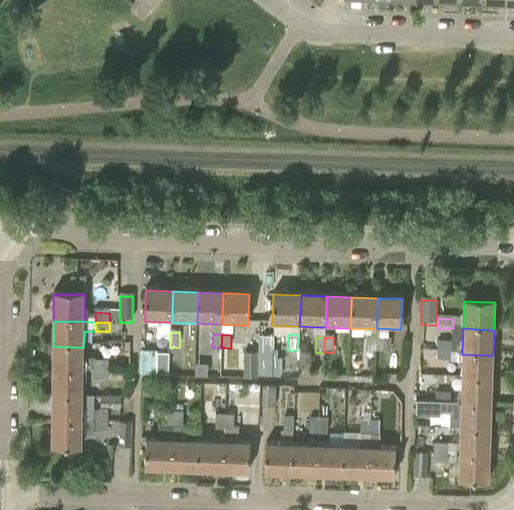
[(273,352),(273,339),(258,339),(258,378),(280,379),(281,360),(278,360),(278,353),(273,352)]
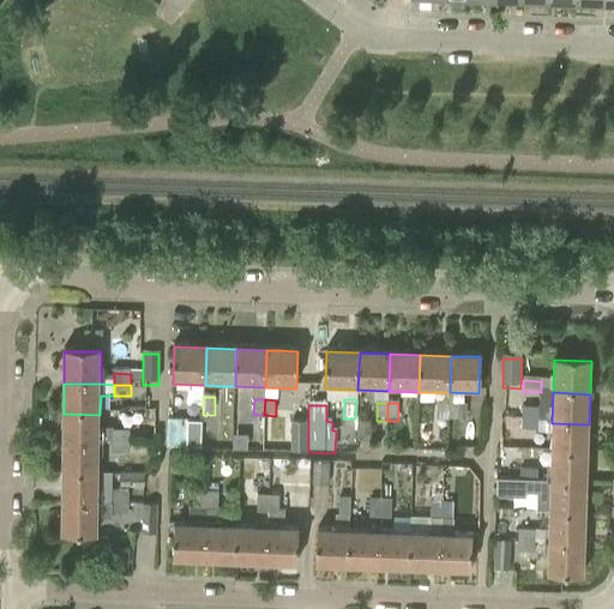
[(449,423),(449,405),(438,405),(437,422),(449,423)]
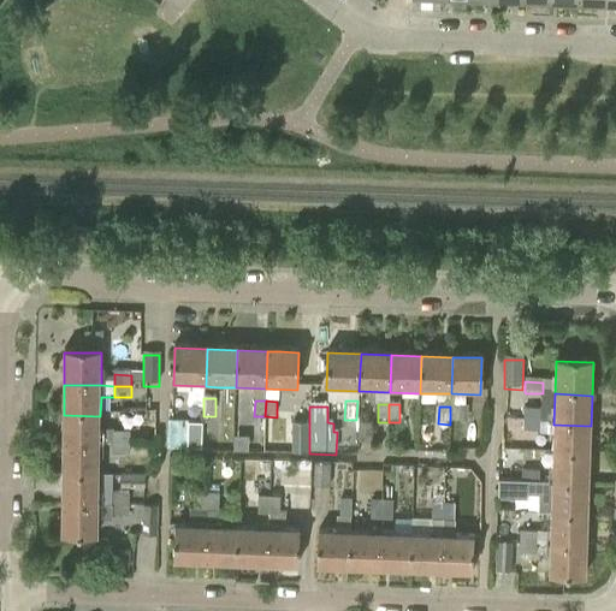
[(461,407),(450,407),(450,425),(460,425),(461,407)]
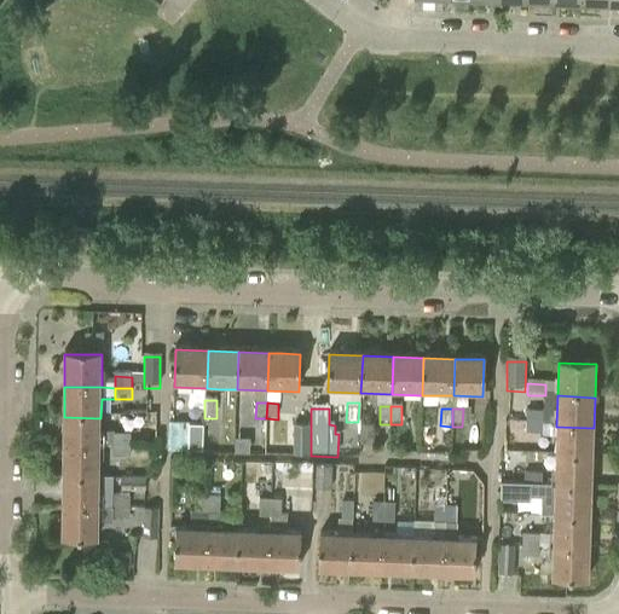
[(527,412),(526,424),(544,426),(545,413),(527,412)]
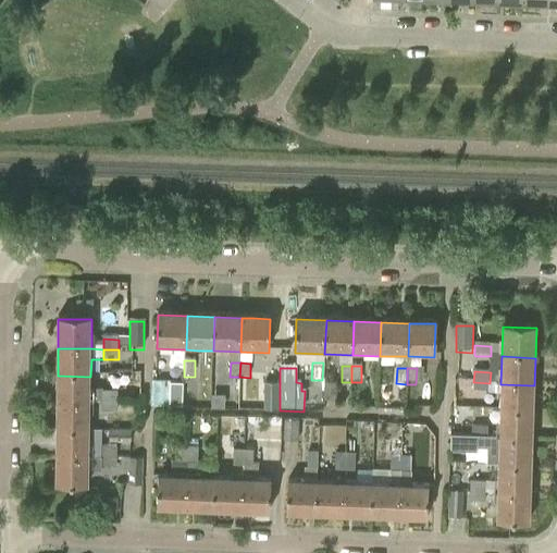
[(90,377),(58,376),(57,404),(90,404),(90,392),(90,377)]
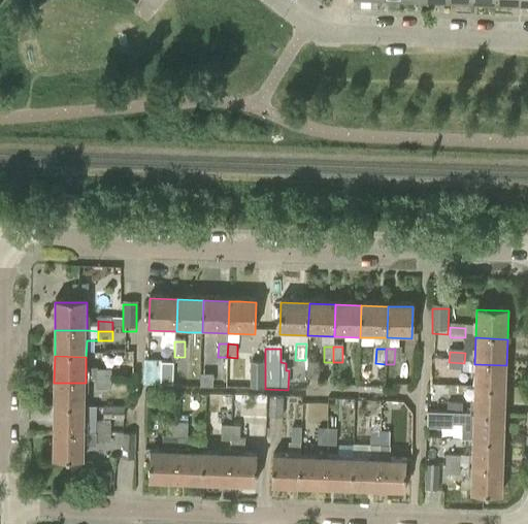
[(464,363),(449,362),(449,371),(463,372),(464,363)]
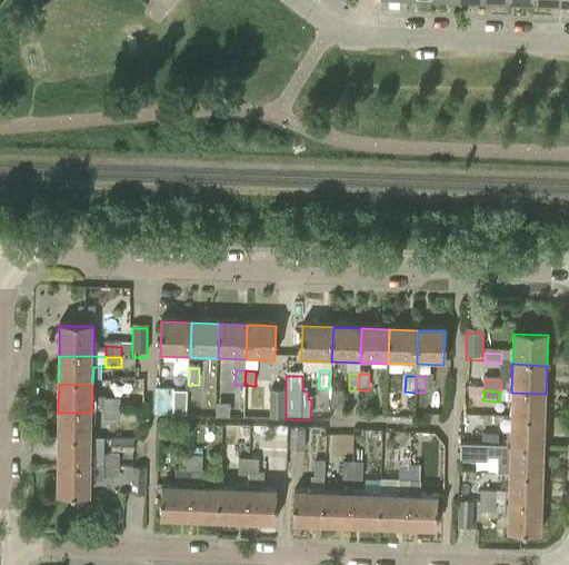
[(546,394),(511,393),(510,420),(545,422),(546,394)]
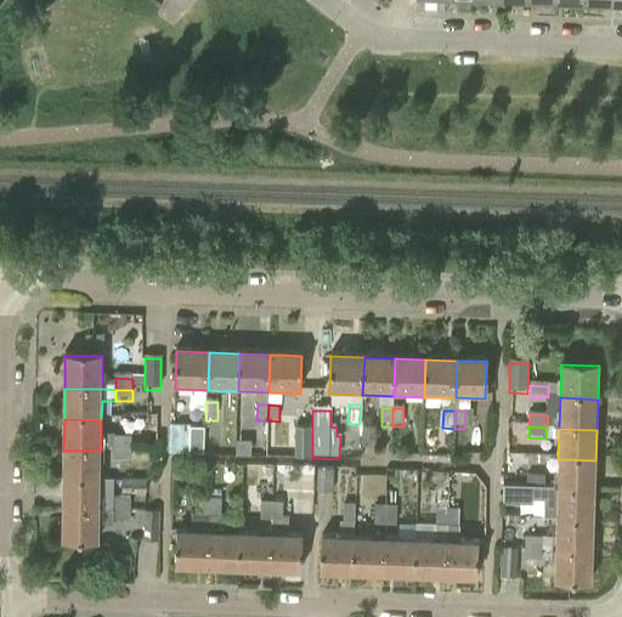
[(311,430),(295,430),(295,458),(312,458),(311,430)]
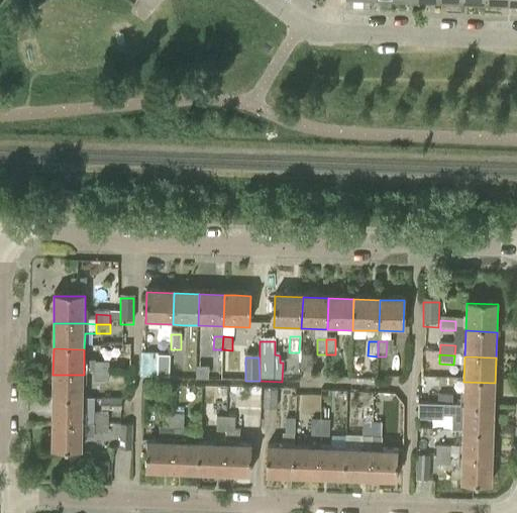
[(312,357),(303,357),(302,373),(312,373),(312,357)]
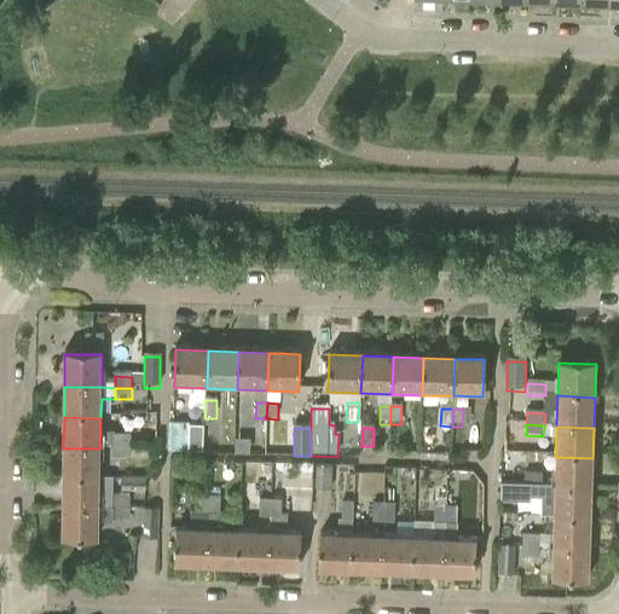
[(189,429),(169,429),(169,456),(187,457),(189,429)]
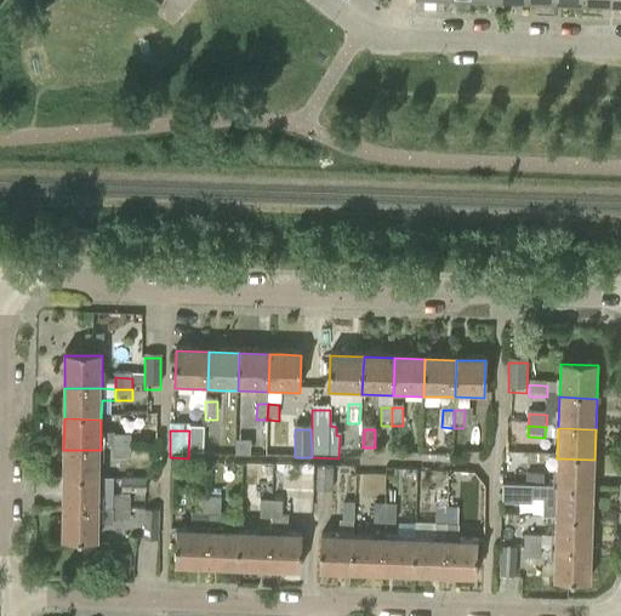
[(114,439),(114,450),(130,451),(131,451),(131,439),(114,439)]
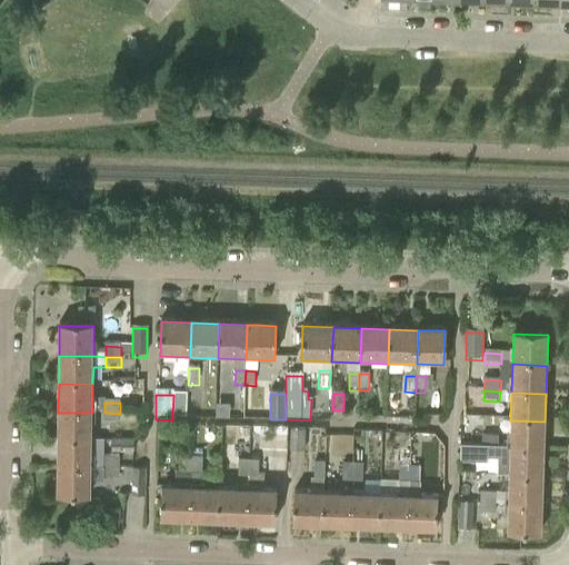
[(92,413),(58,413),(58,440),(92,442),(92,425),(92,413)]
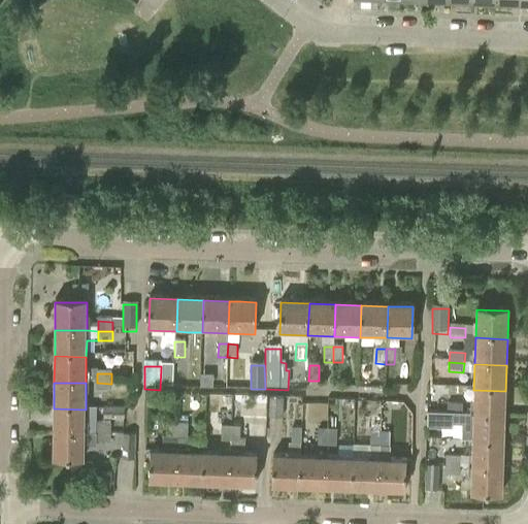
[(110,384),(97,383),(97,393),(111,393),(111,384),(110,384)]
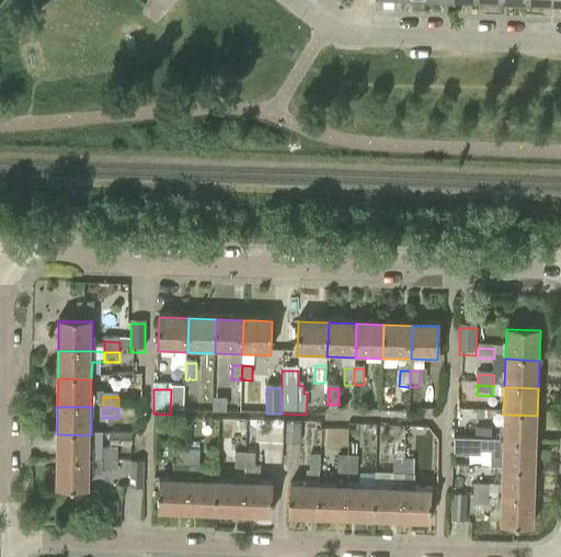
[(503,415),(502,442),(536,443),(537,416),(503,415)]
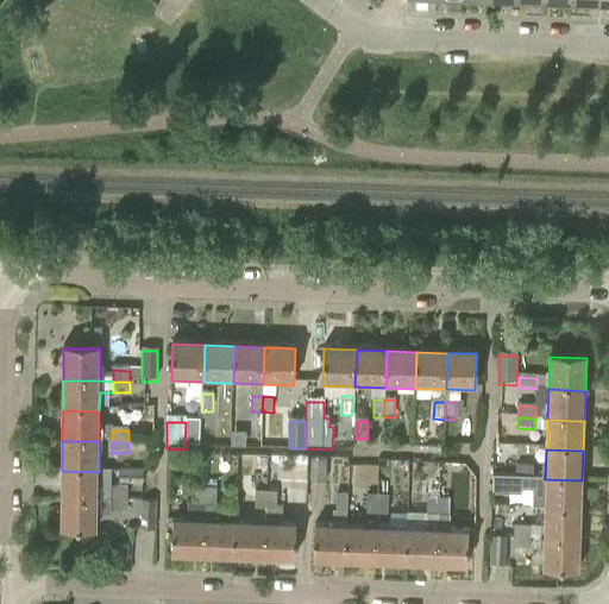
[(326,460),(311,460),(309,484),(325,484),(326,460)]
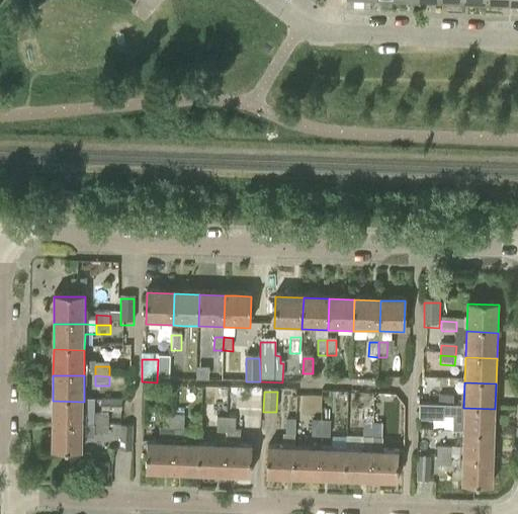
[(438,398),(438,407),(443,407),(453,408),(453,398),(438,398)]
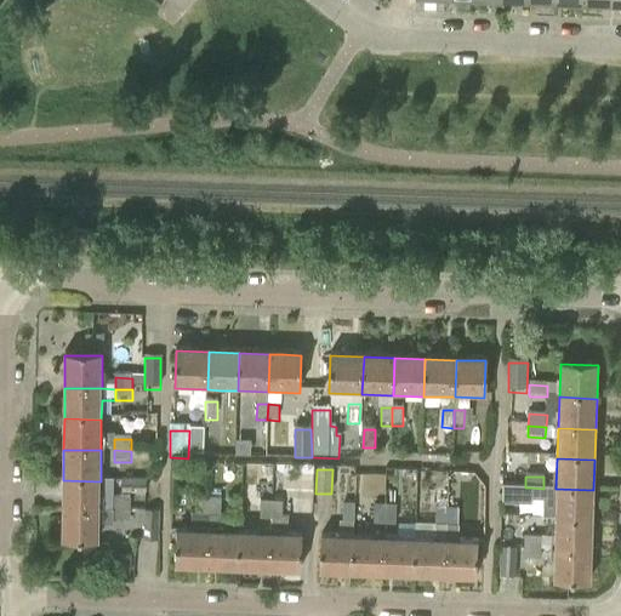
[(101,482),(63,480),(63,512),(100,512),(101,483),(101,482)]
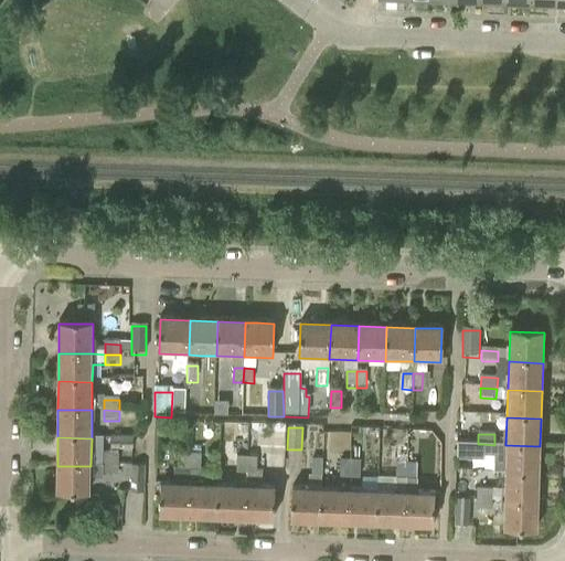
[(134,450),(134,438),(110,438),(110,451),(134,450)]
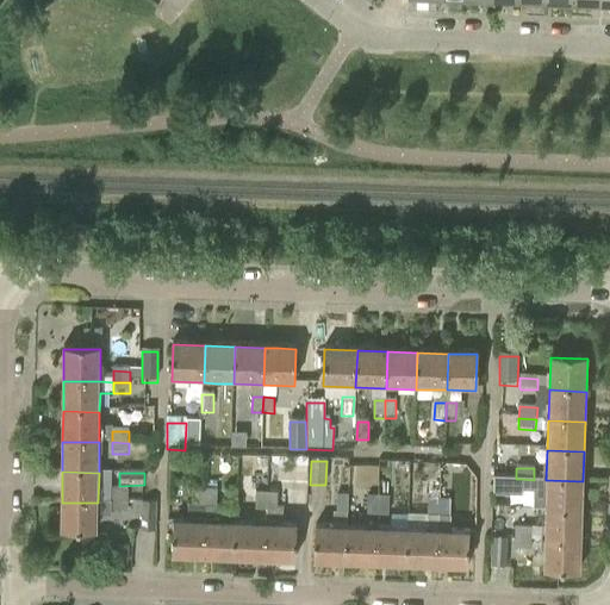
[(522,479),(516,479),(493,479),(493,496),(522,496),(522,492),(522,479)]
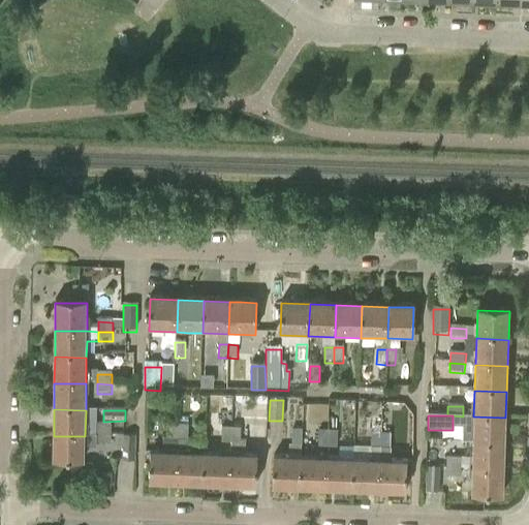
[(463,417),(453,415),(453,427),(463,427),(462,442),(472,443),(504,444),(505,418),(473,417),(470,417),(463,417)]
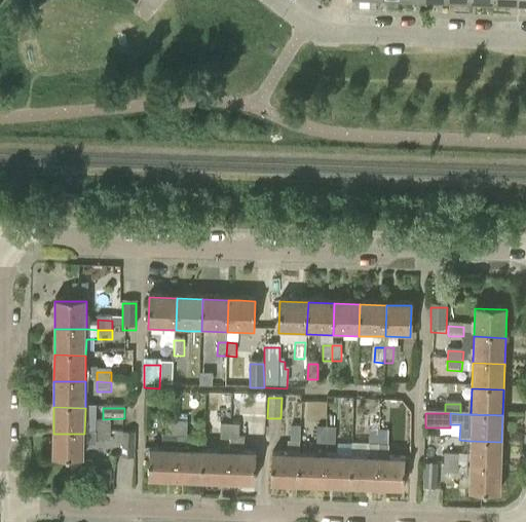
[(167,424),(167,437),(177,437),(178,424),(167,424)]
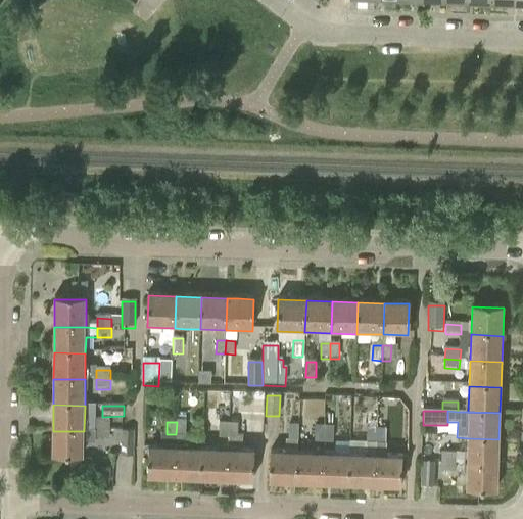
[(176,434),(176,435),(185,436),(186,422),(177,422),(176,434)]
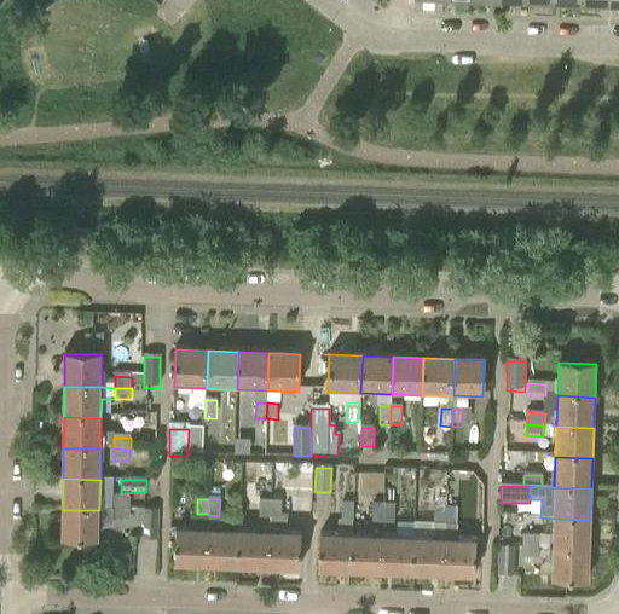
[(114,500),(114,511),(129,511),(129,500),(114,500)]
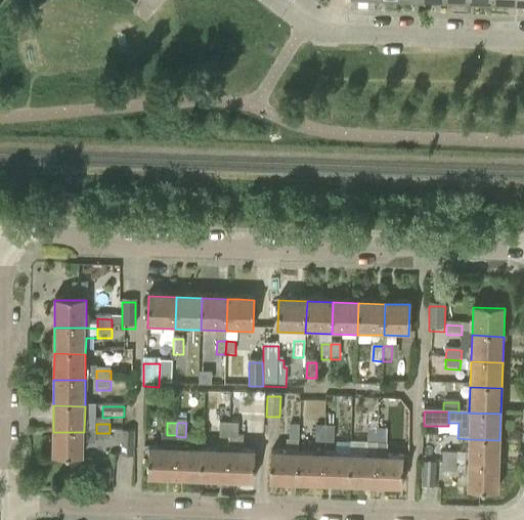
[(228,438),(229,425),(220,425),(220,438),(228,438)]
